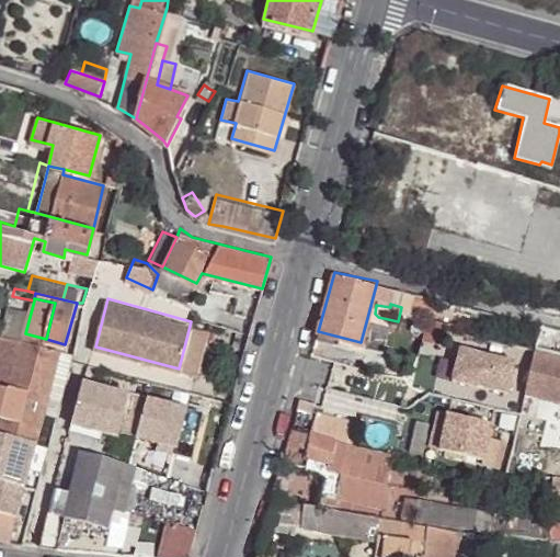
[(421,334),(426,314),(401,307),(398,321),(398,326),(397,329),(421,334)]
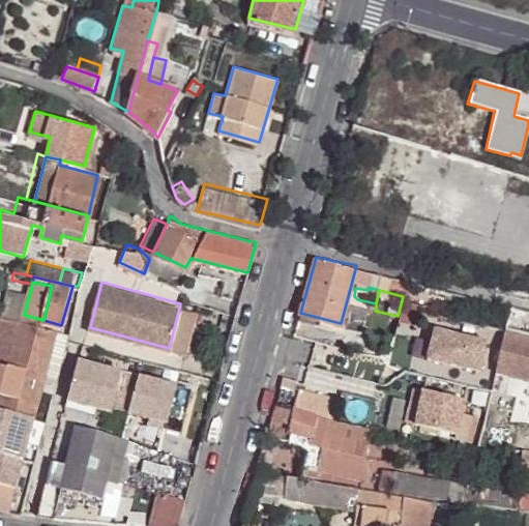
[(398,316),(405,318),(424,323),(430,303),(410,298),(403,296),(398,316)]
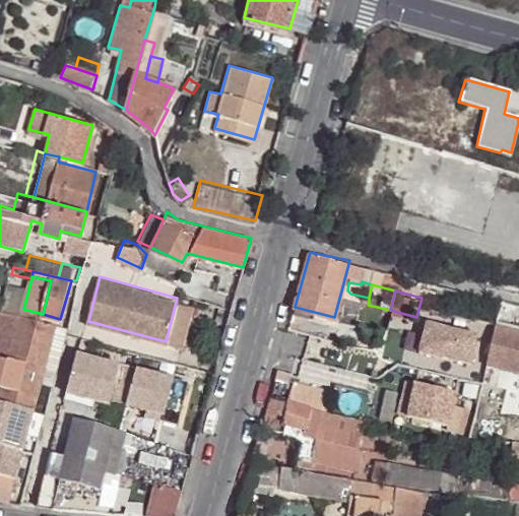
[(193,302),(177,298),(166,341),(181,346),(193,302)]
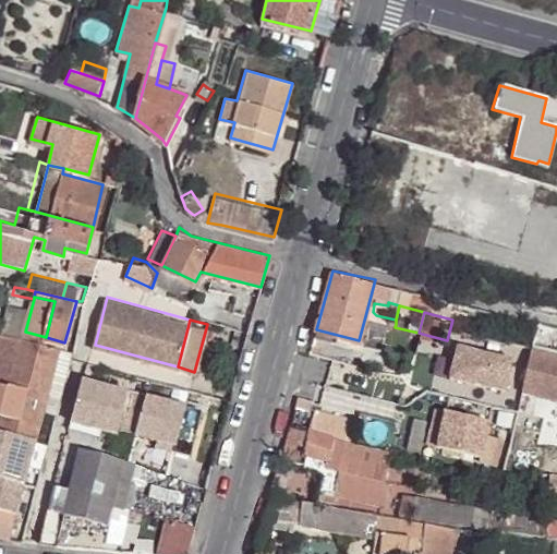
[(556,325),(539,321),(535,340),(549,344),(548,350),(533,348),(519,408),(534,412),(540,392),(547,394),(556,395),(556,325)]
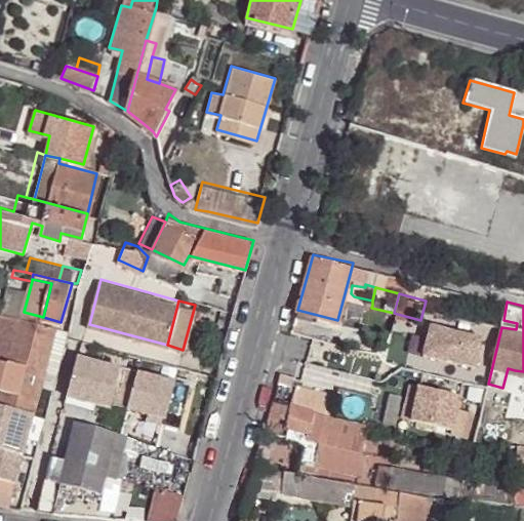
[(297,310),(296,316),(335,327),(337,320),(297,310)]
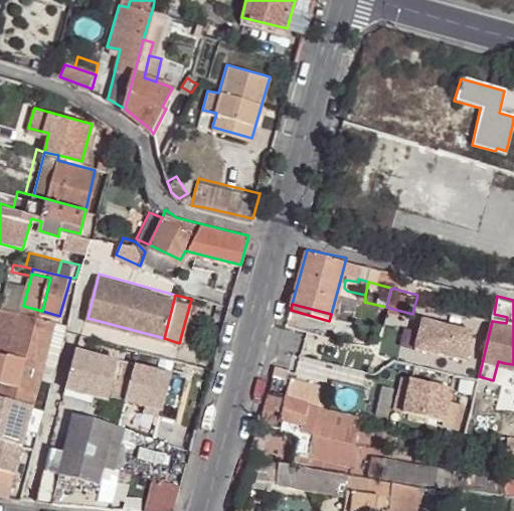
[(19,312),(0,308),(0,337),(12,340),(19,312)]
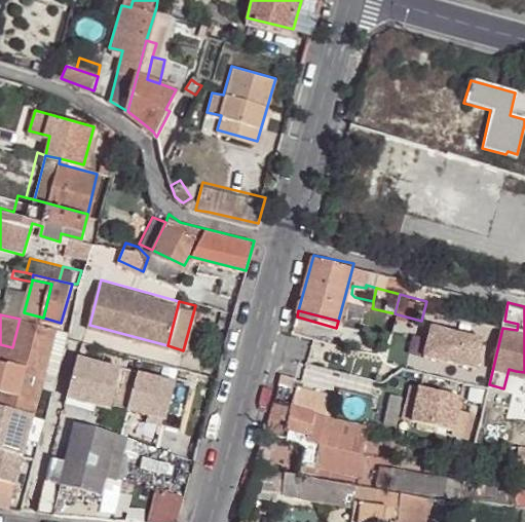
[(0,389),(0,405),(35,414),(41,387),(45,371),(57,329),(20,319),(12,347),(8,363),(6,372),(0,389)]
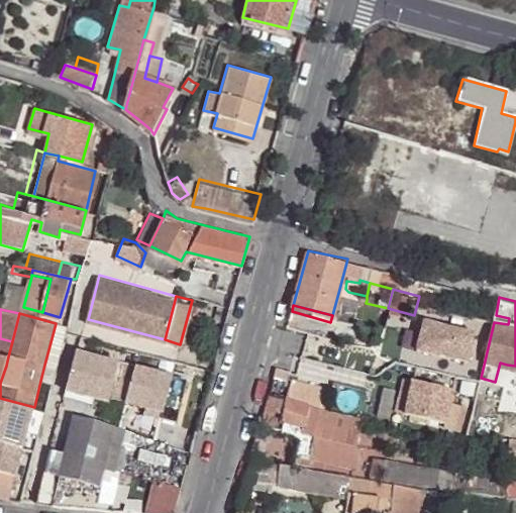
[(471,329),(422,318),(415,345),(465,356),(471,329)]
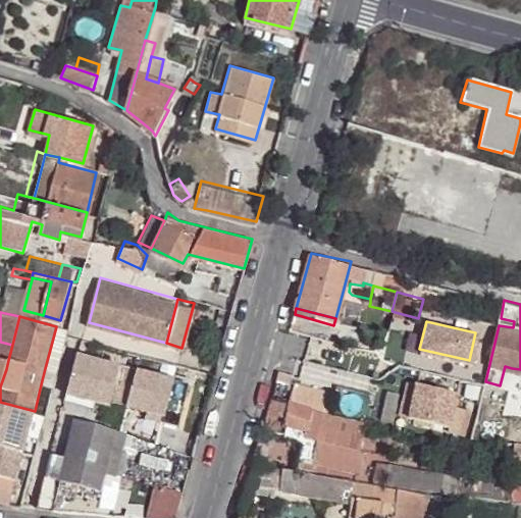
[(12,345),(0,342),(0,357),(8,360),(12,345)]
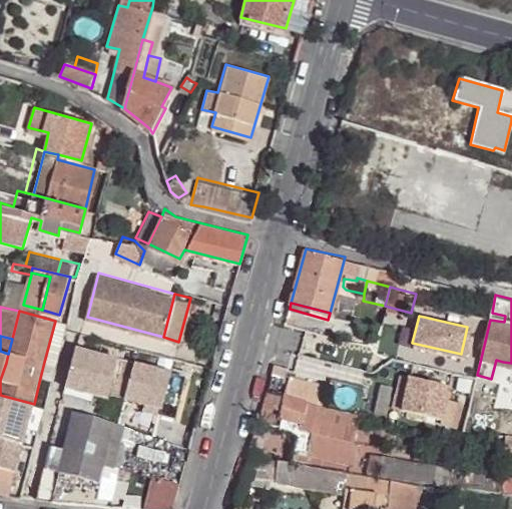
[(75,346),(65,384),(105,395),(116,357),(75,346)]
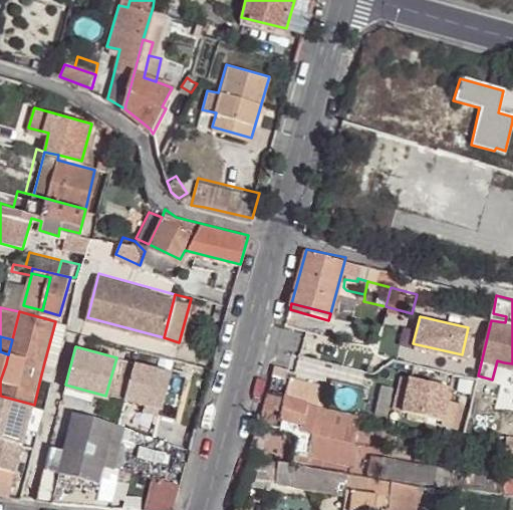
[(497,360),(492,379),(499,380),(504,362),(497,360)]
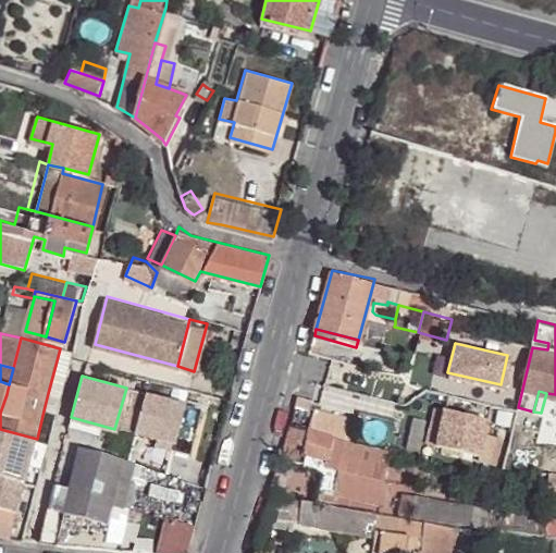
[(135,431),(157,435),(175,441),(172,449),(188,452),(200,406),(145,392),(135,431)]
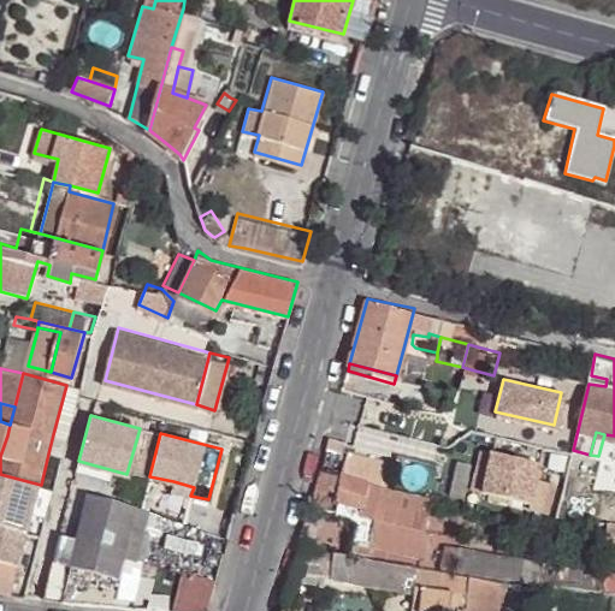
[(53,434),(48,454),(63,457),(67,438),(53,434)]
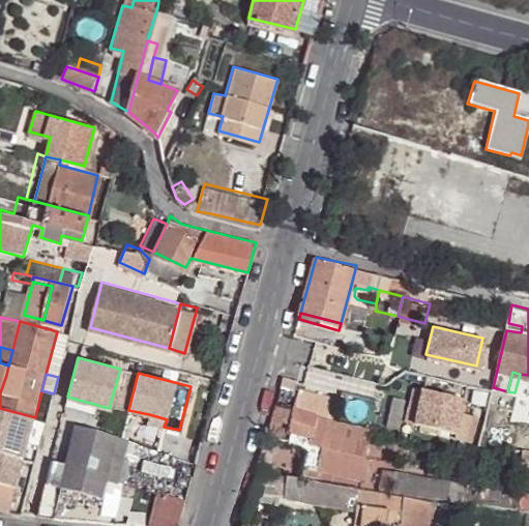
[(281,384),(275,404),(333,418),(339,399),(281,384)]
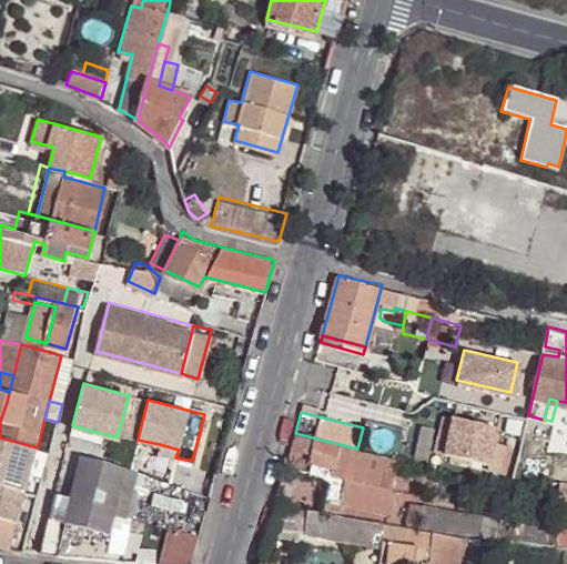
[(496,427),(451,418),(443,452),(488,462),(496,427)]
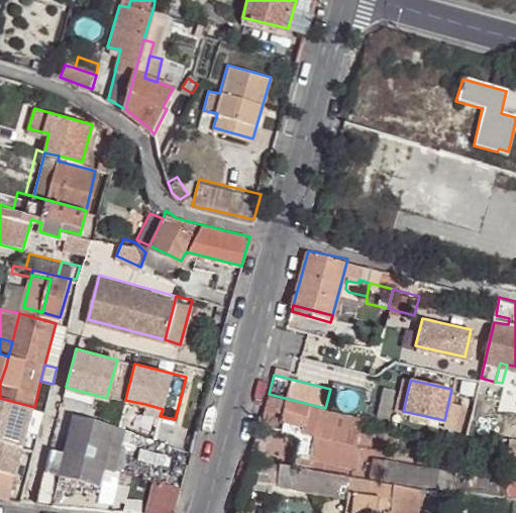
[(325,408),(269,394),(263,415),(302,425),(300,430),(312,433),(308,455),(354,467),(360,445),(354,444),(360,417),(325,408)]
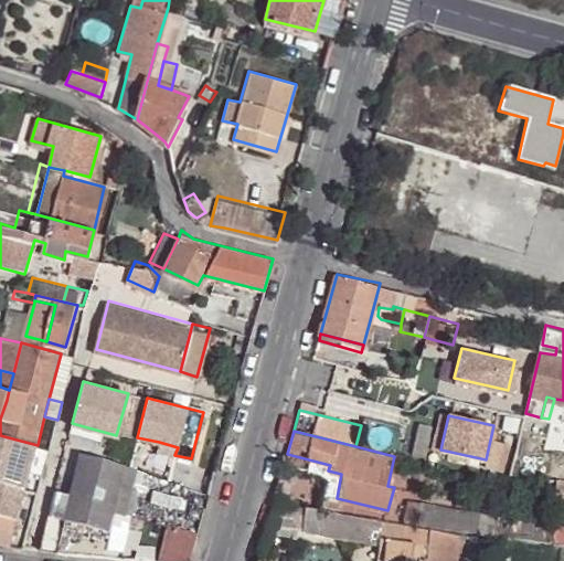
[(0,540),(11,542),(17,516),(38,445),(0,435),(0,540)]
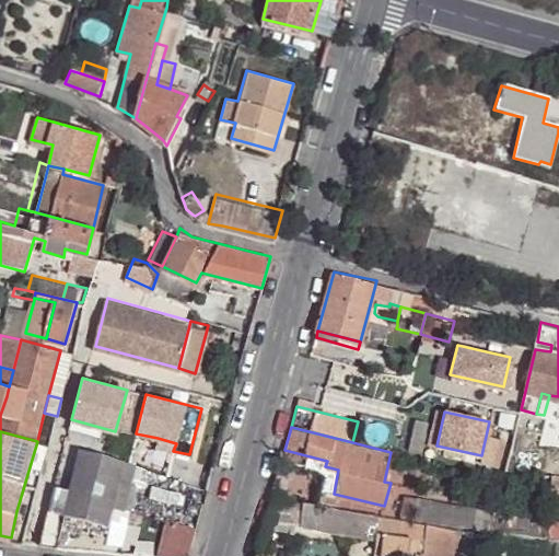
[(176,443),(158,438),(155,447),(173,451),(176,443)]
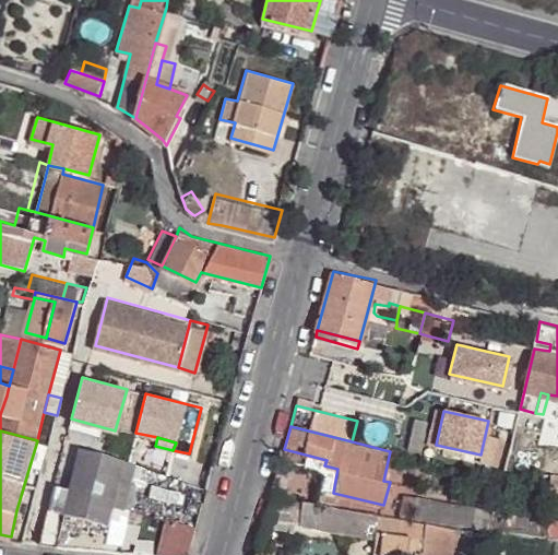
[(52,484),(38,540),(57,541),(102,544),(104,539),(117,542),(127,504),(114,502),(125,461),(82,450),(71,489),(52,484)]
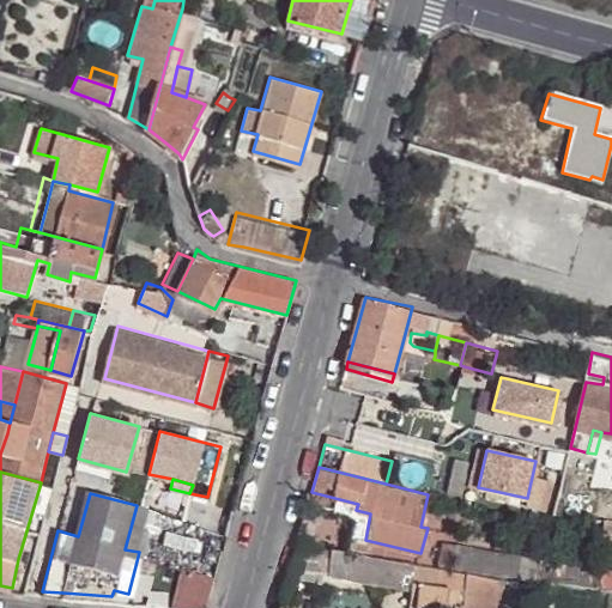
[(139,552),(149,510),(137,505),(125,549),(139,552)]
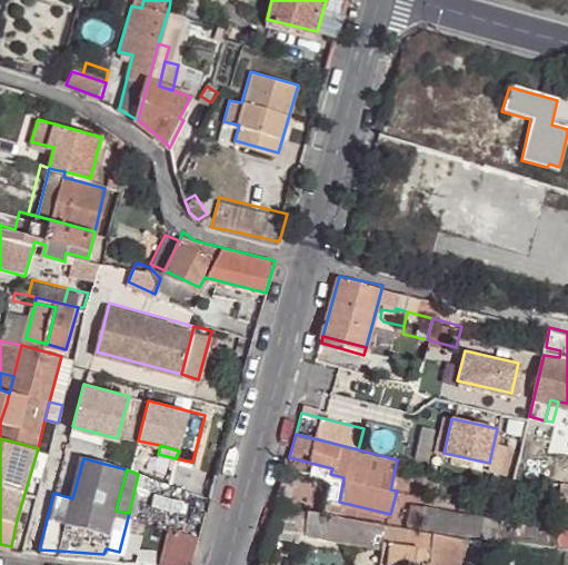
[(535,469),(516,469),(516,481),(536,482),(535,469)]
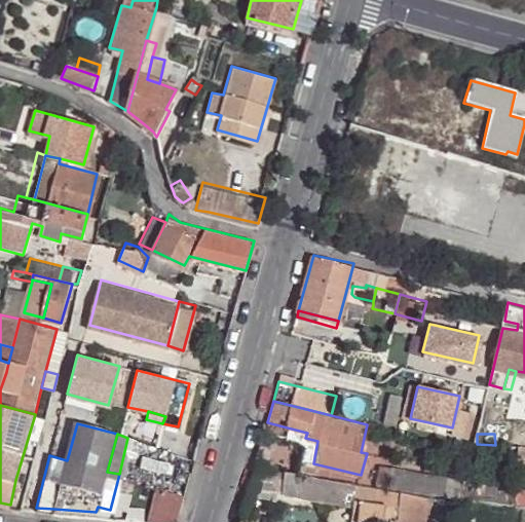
[(287,467),(256,461),(251,482),(283,487),(286,471),(287,467)]
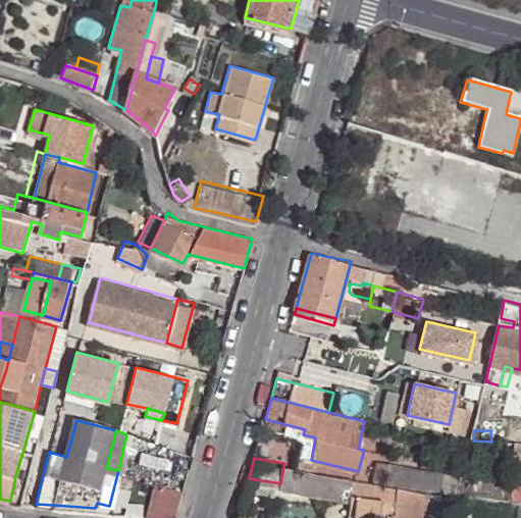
[(419,517),(422,505),(424,490),(283,467),(280,483),(279,487),(350,501),(347,516),(362,517),(419,517)]
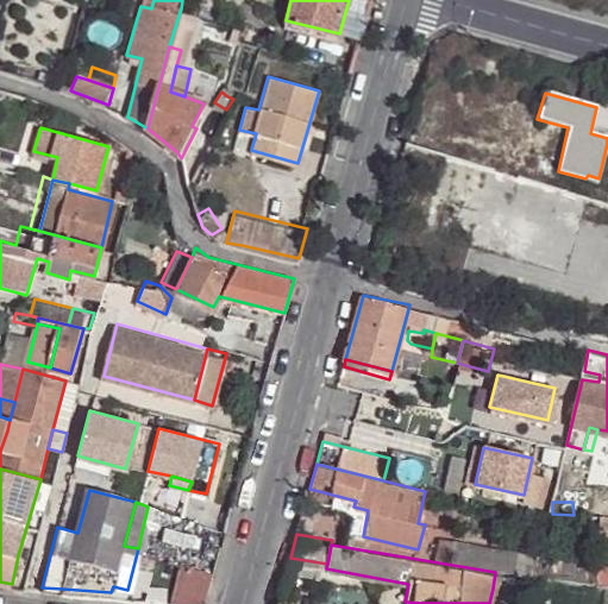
[(177,597),(206,599),(213,574),(186,567),(177,597)]
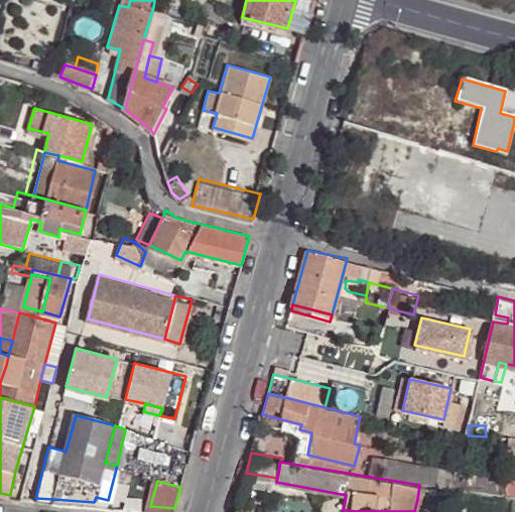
[(454,505),(456,492),(419,485),(417,499),(454,505)]
